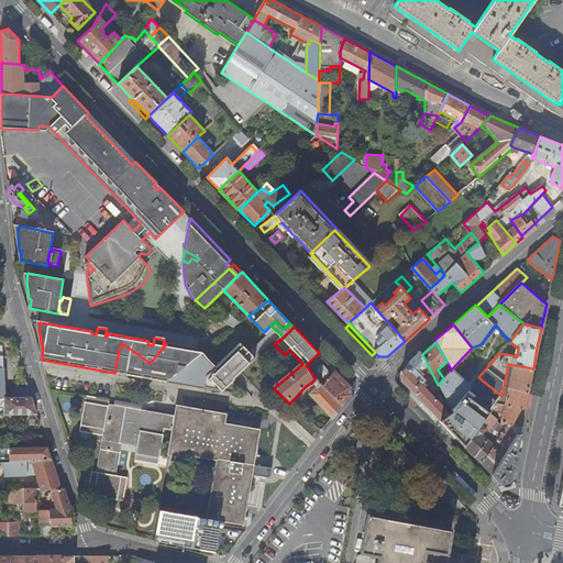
[(198,350),(166,344),(150,363),(122,343),(119,350),(114,373),(166,383),(172,378),(177,374),(180,371),(187,365),(199,356),(201,354),(197,353),(198,350)]
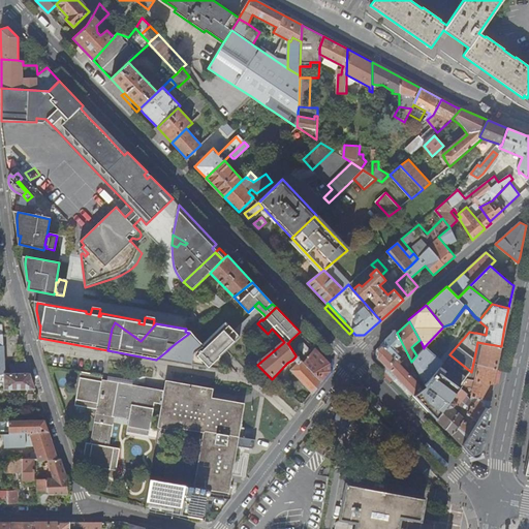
[(161,355),(156,360),(213,366),(218,361),(215,359),(238,336),(235,333),(236,332),(226,322),(203,347),(200,345),(201,344),(189,333),(187,335),(176,343),(169,348),(166,351),(161,355)]
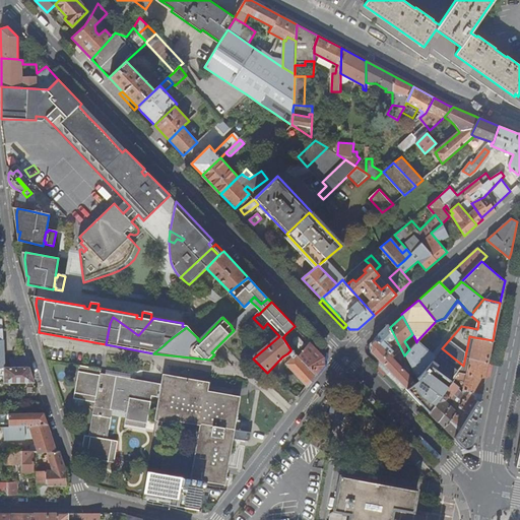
[(393,350),(399,345),(390,327),(389,325),(375,338),(376,339),(372,343),(372,351),(406,388),(416,380),(416,378),(404,355),(401,349),(393,358),(392,356),(393,354),(392,352),(394,353),(395,352),(393,350)]
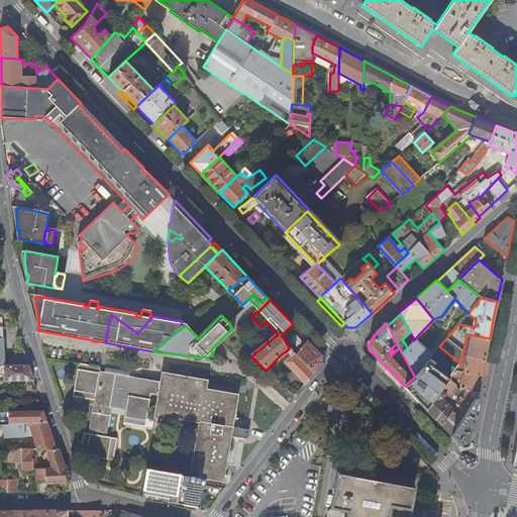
[(289,348),(314,373),(322,364),(321,354),(293,324),(284,332),(282,335),(281,335),(282,336),(289,347),(289,348)]
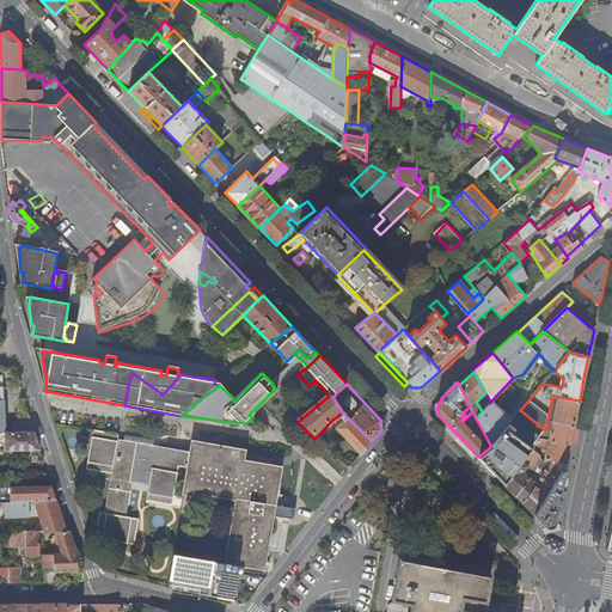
[(252,417),(277,391),(275,389),(249,415),(252,417)]
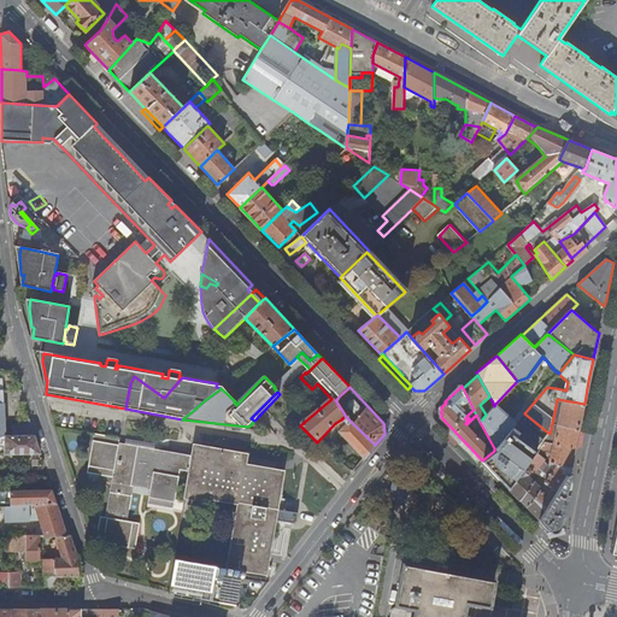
[(482,409),(486,415),(494,406),(492,400),(482,409)]
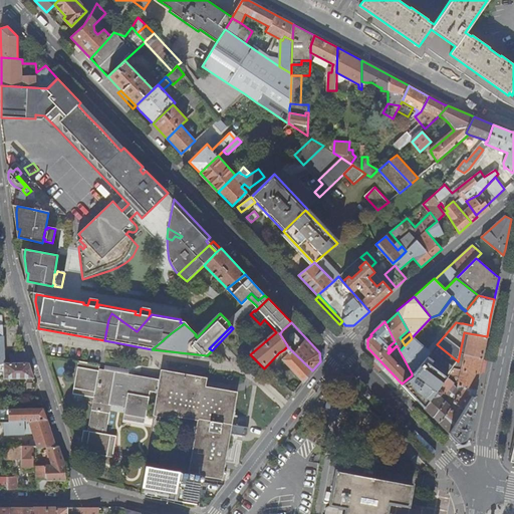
[(461,375),(459,386),(463,387),(476,390),(478,380),(480,366),(483,355),(487,336),(469,333),(468,339),(463,338),(458,361),(450,372),(461,375)]
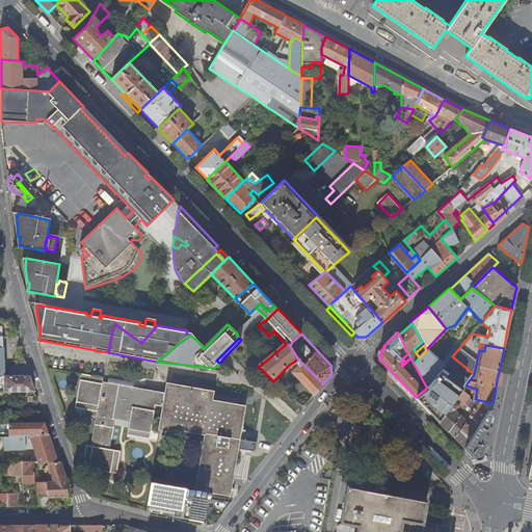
[(427,348),(426,349),(434,357),(439,362),(445,366),(446,365),(440,361),(434,356),(427,348)]
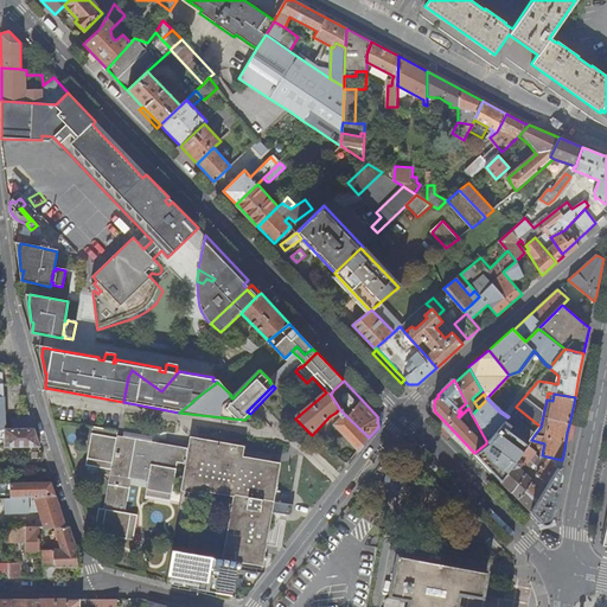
[(496,408),(486,398),(486,400),(478,408),(472,415),(486,441),(492,435),(494,433),(500,426),(504,421),(508,417),(500,413),(496,408)]
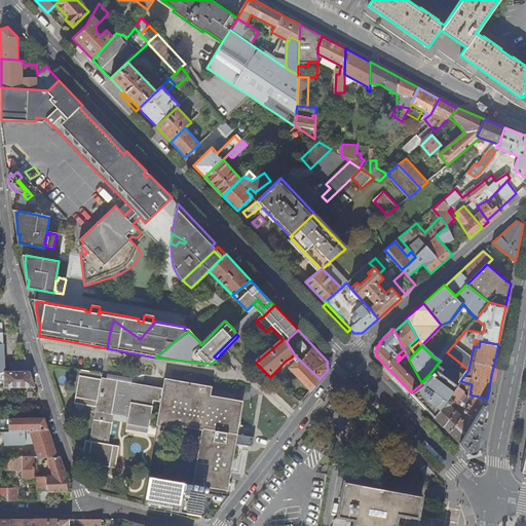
[(320,379),(294,354),(291,358),(296,362),(291,367),(289,369),(310,391),(320,379)]
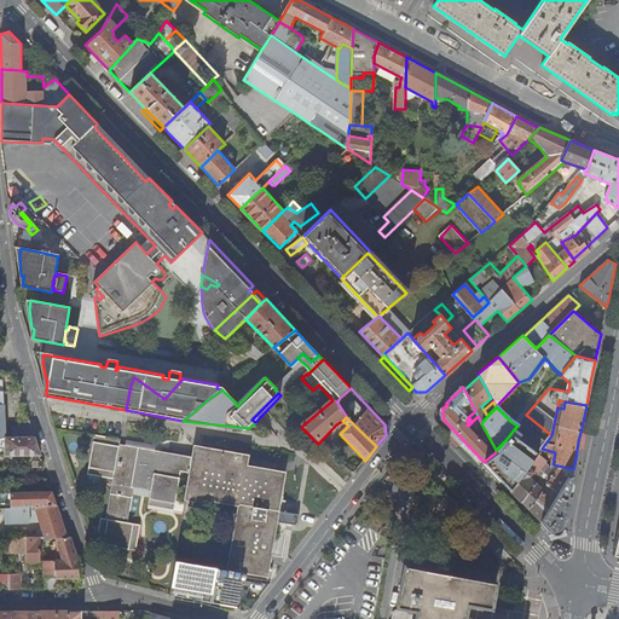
[(348,426),(342,421),(336,424),(342,432),(348,426)]
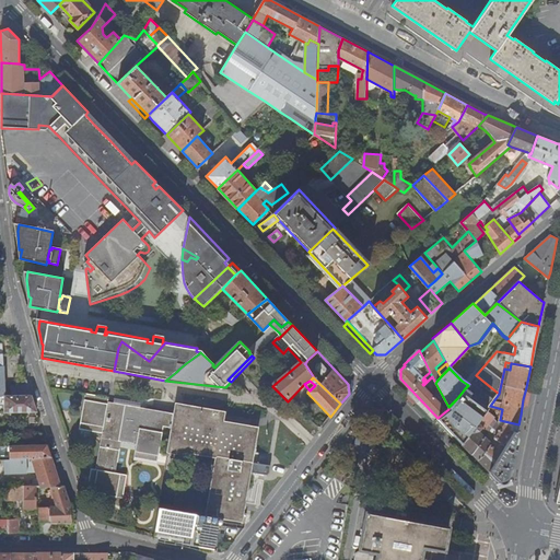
[(11,386),(11,395),(31,395),(28,384),(11,386)]
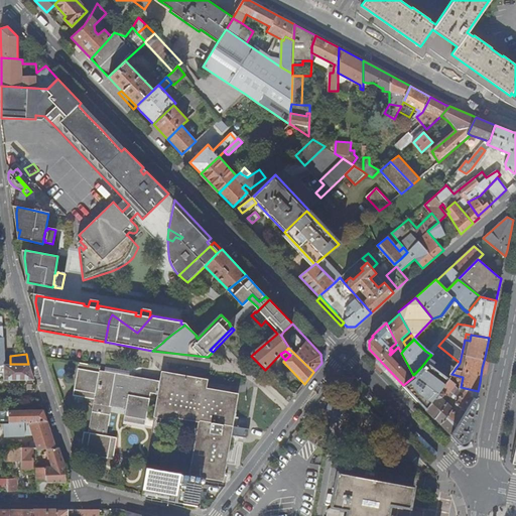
[(449,376),(437,367),(438,365),(428,358),(425,362),(420,368),(418,370),(413,375),(413,377),(403,385),(404,387),(425,409),(447,379),(449,376)]
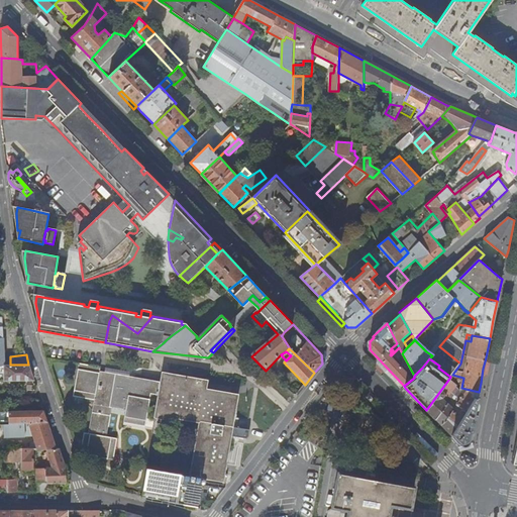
[(210,381),(165,373),(163,383),(134,377),(107,372),(100,371),(101,368),(79,364),(74,396),(96,399),(89,433),(84,432),(82,446),(81,453),(113,459),(117,437),(106,435),(112,406),(127,409),(125,421),(145,426),(152,394),(160,395),(156,417),(171,420),(172,416),(200,421),(190,476),(223,482),(231,436),(246,438),(248,435),(249,430),(233,427),(239,395),(208,390),(210,381)]
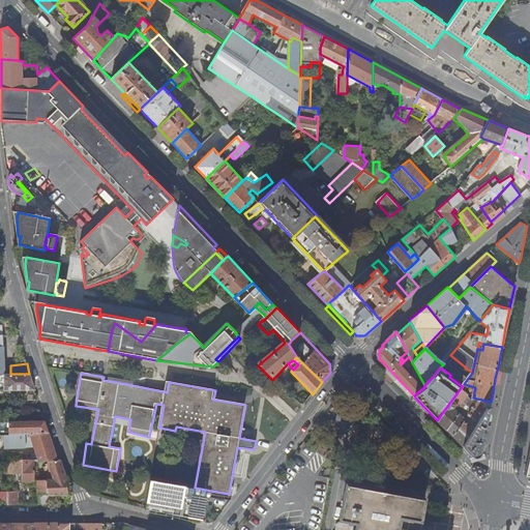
[(6,374),(6,389),(34,388),(30,378),(29,374),(10,374),(6,374)]
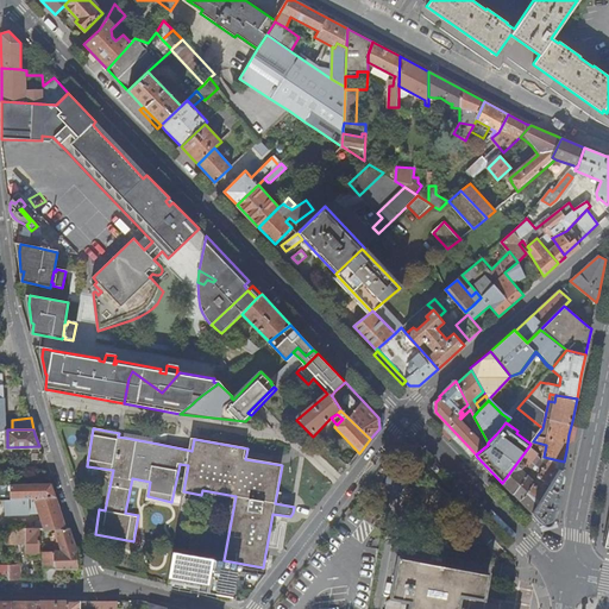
[(126,438),(158,444),(158,439),(126,433),(126,438)]
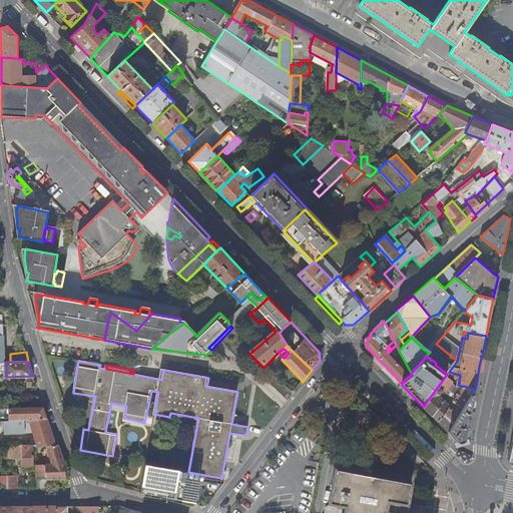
[(461,392),(457,396),(450,406),(442,397),(448,389),(451,383),(452,382),(445,377),(423,407),(448,432),(471,396),(473,396),(474,392),(475,389),(462,386),(459,390),(461,392)]
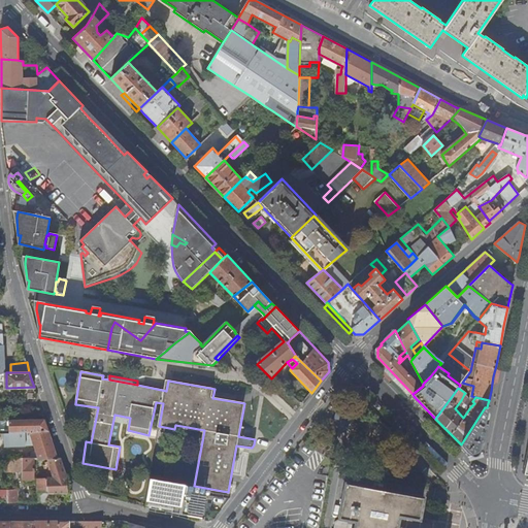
[(474,403),(472,401),(466,395),(464,394),(461,400),(470,407),(474,403)]
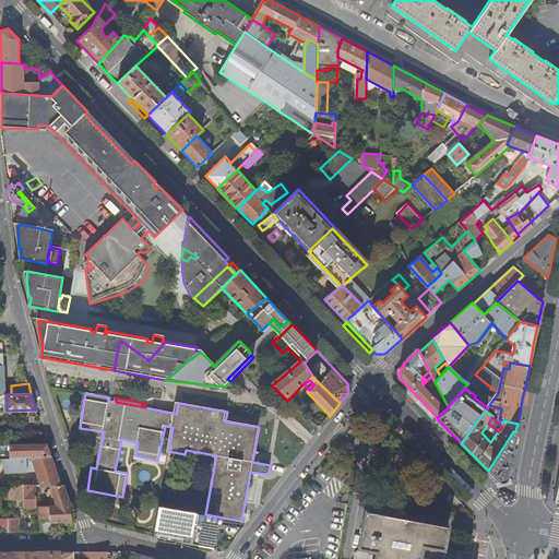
[(507,478),(515,431),(513,431),(488,471),(498,480),(507,478)]
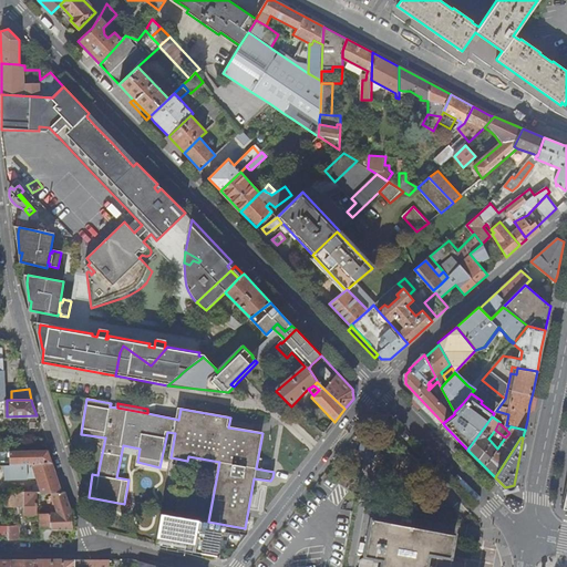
[(354,460),(370,464),(375,447),(361,443),(354,460)]
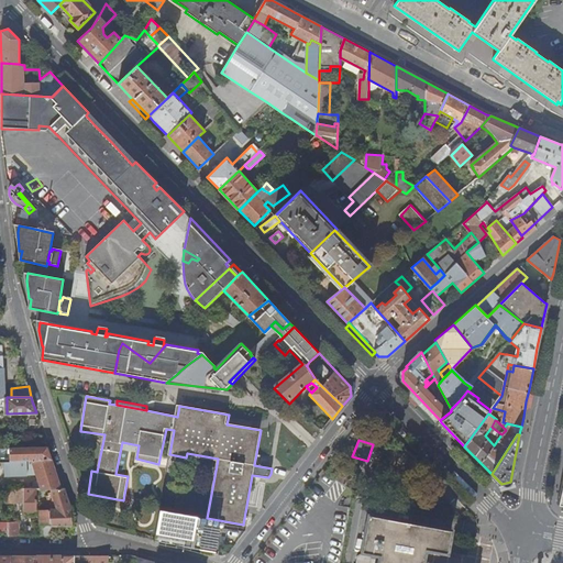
[(32,460),(52,459),(47,446),(1,448),(2,461),(22,460),(32,460)]
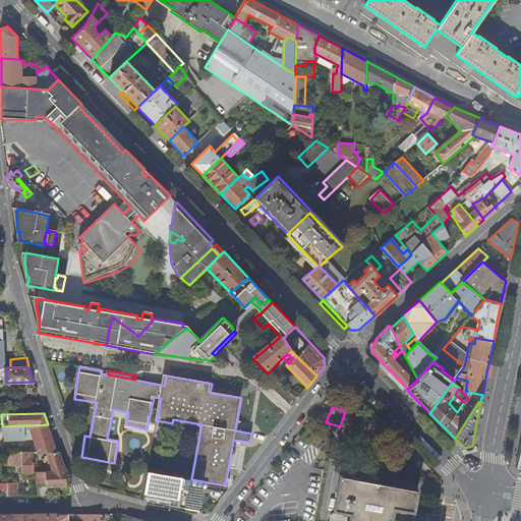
[(30,425),(34,438),(36,445),(21,448),(22,452),(23,452),(35,452),(47,452),(57,452),(48,424),(30,425)]
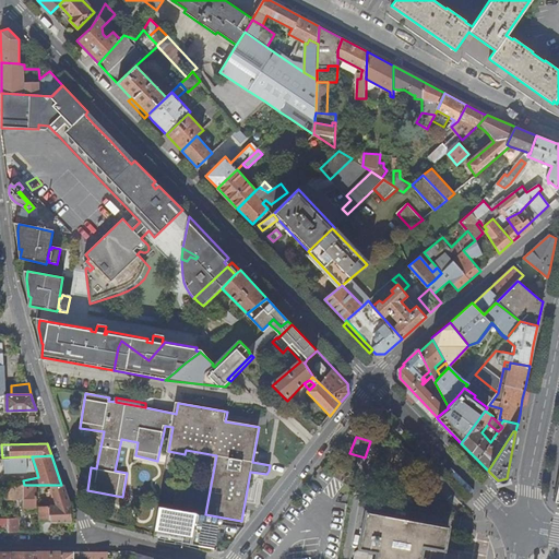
[(22,471),(22,456),(2,458),(0,458),(0,471),(4,472),(22,471)]
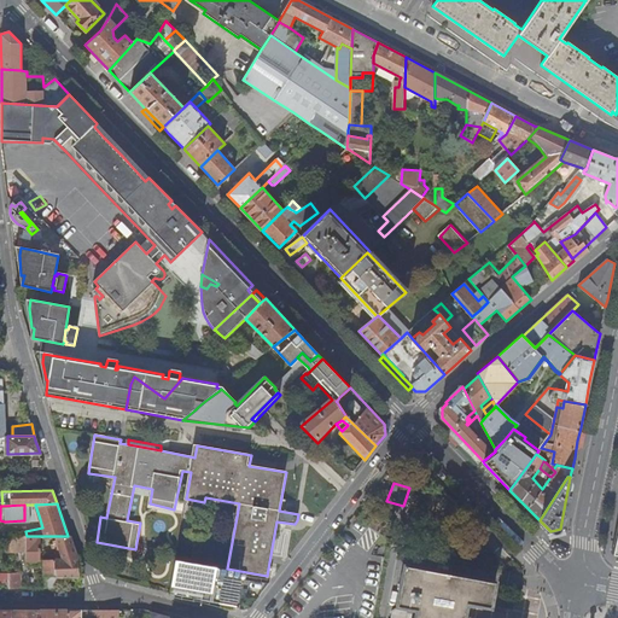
[(40,519),(35,505),(24,505),(24,520),(40,519)]
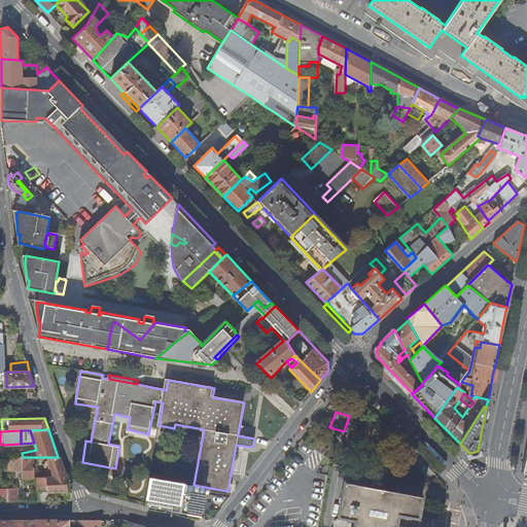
[(7,470),(23,469),(24,457),(23,457),(6,457),(7,470)]
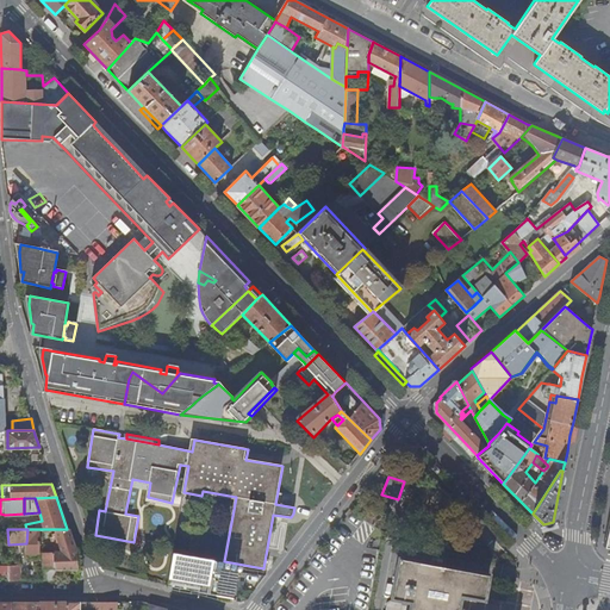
[(39,552),(41,529),(27,529),(26,543),(26,552),(39,552)]
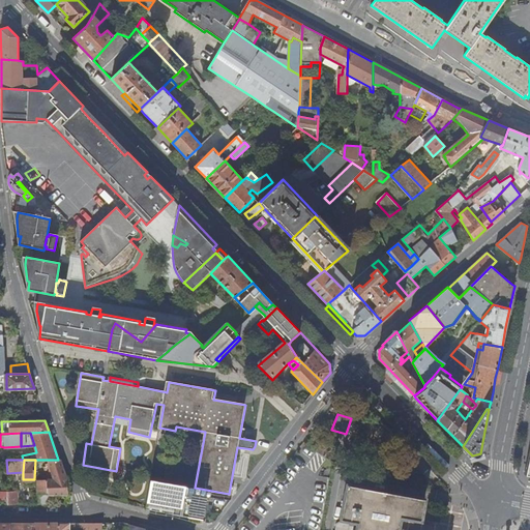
[(45,476),(45,479),(67,479),(61,460),(58,460),(48,460),(53,476),(45,476)]
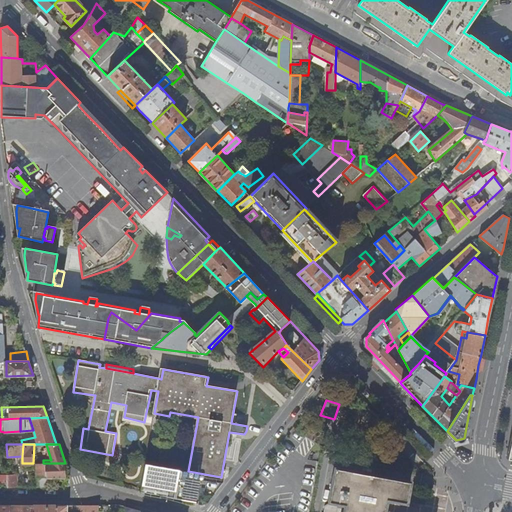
[(46,478),(67,478),(65,464),(65,463),(43,463),(37,463),(36,487),(46,487),(46,478)]
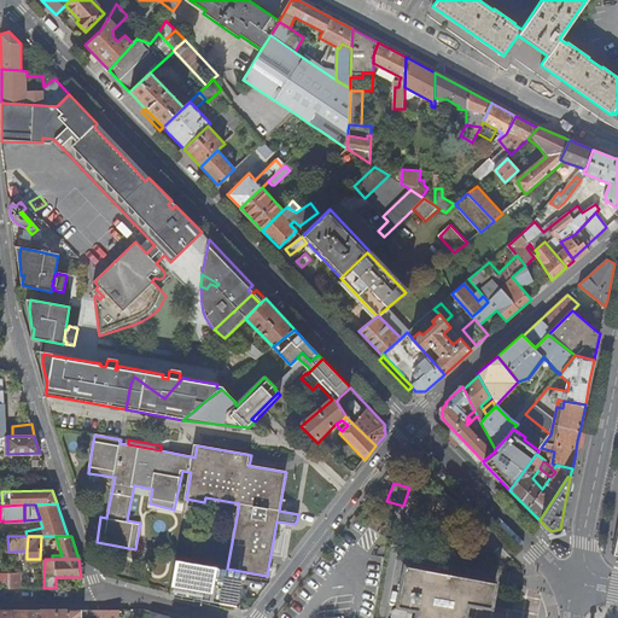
[(238,571),(174,560),(169,593),(173,594),(233,605),(238,571)]
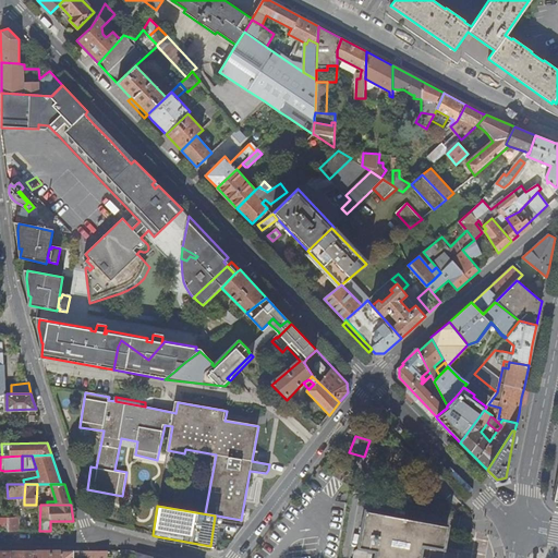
[(419,557),(421,545),(443,548),(447,525),(415,520),(365,510),(359,547),(359,550),(355,550),(353,557),(419,557)]
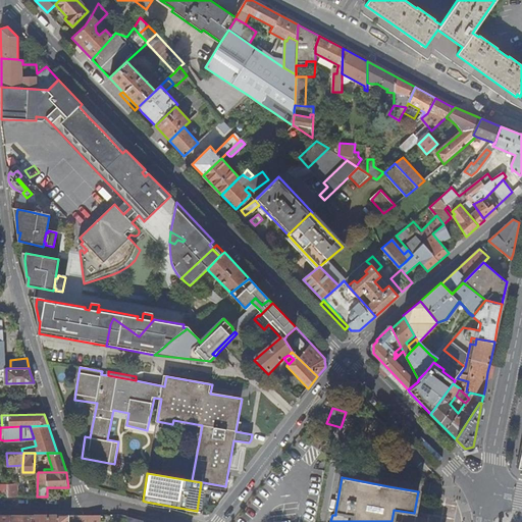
[(7,484),(8,497),(17,497),(17,484),(7,484)]
